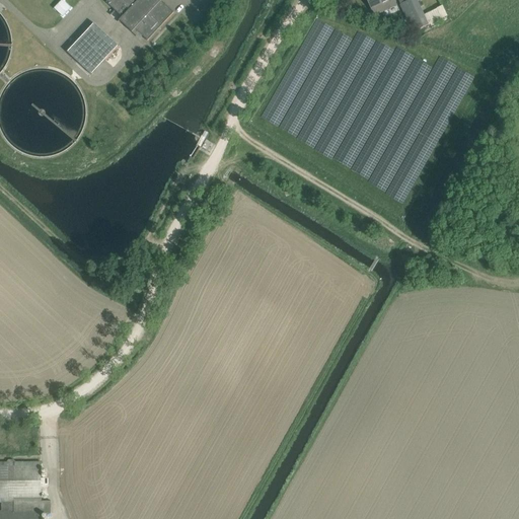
[(108,0),(106,2),(122,17),(120,20),(132,32),(135,29),(148,41),(174,12),(161,1),(162,0),(108,0)]
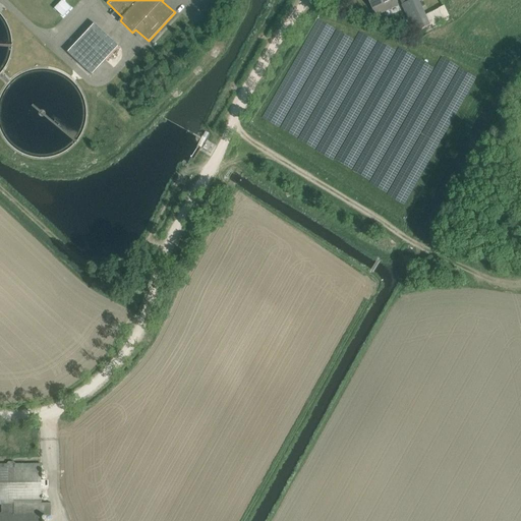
[(368,0),(373,9),(393,0),(368,0)]
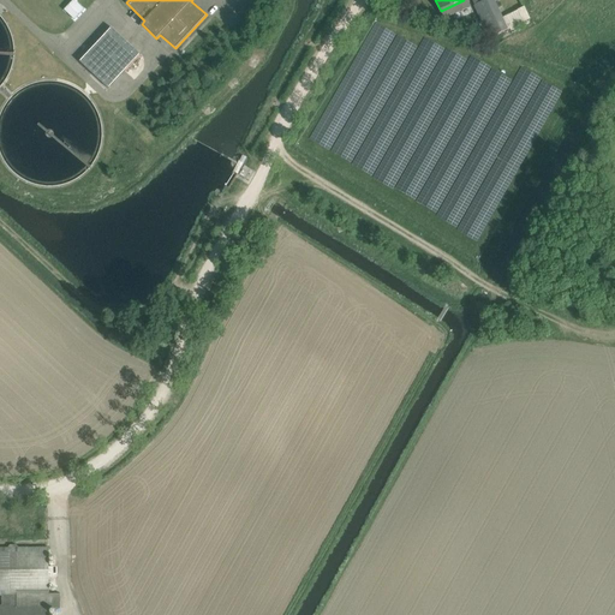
[(483,22),(490,39),(508,30),(502,17),(493,0),(485,0),(475,6),(483,22)]
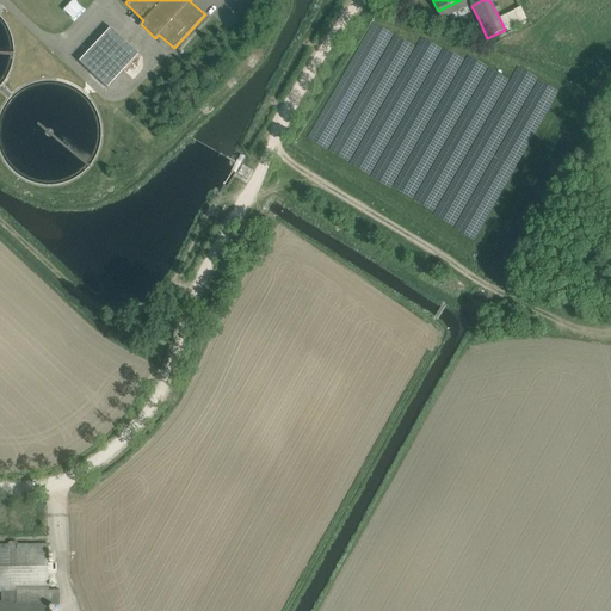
[(514,10),(499,17),(505,30),(520,23),(514,10)]
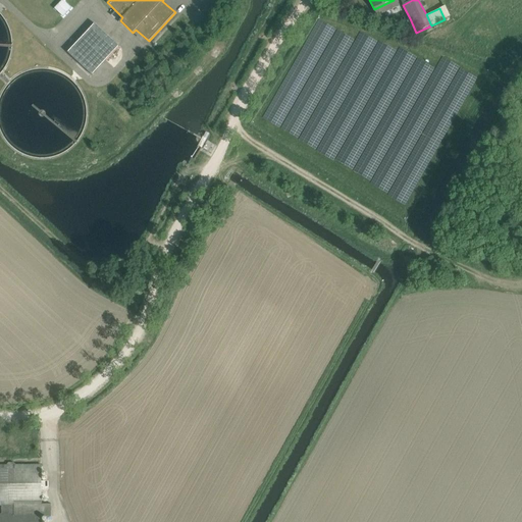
[(410,18),(394,27),(415,33),(416,33),(410,18)]
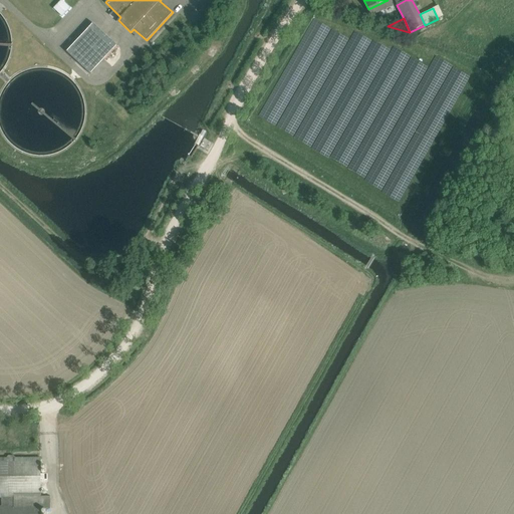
[(66,51),(91,74),(117,46),(93,23),(66,51)]
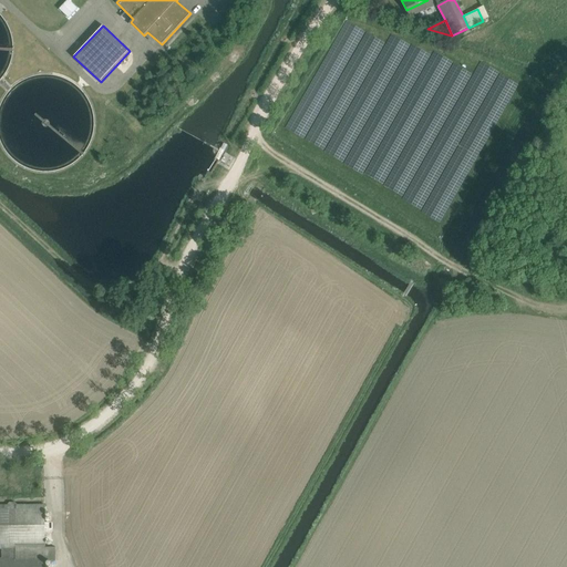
[(45,524),(44,505),(0,505),(0,548),(2,549),(2,559),(0,558),(0,566),(44,566),(45,562),(55,562),(55,547),(45,547),(45,533),(52,533),(52,524),(45,524)]
